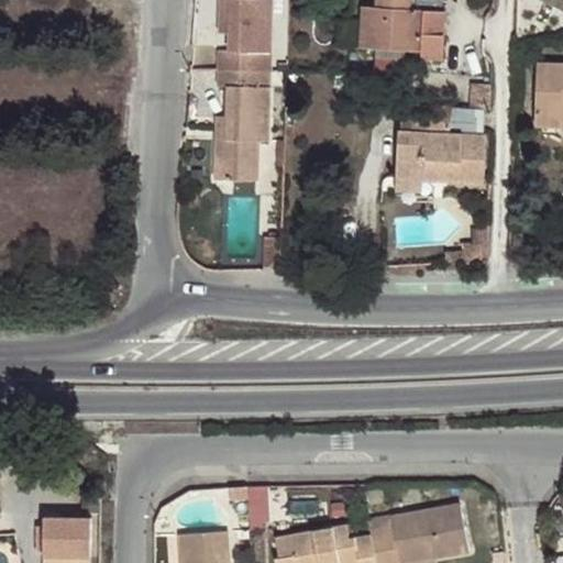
[(218,50),(217,69),(271,70),(273,0),(218,0),(219,11),(230,11),(230,33),(229,51),(218,50)]
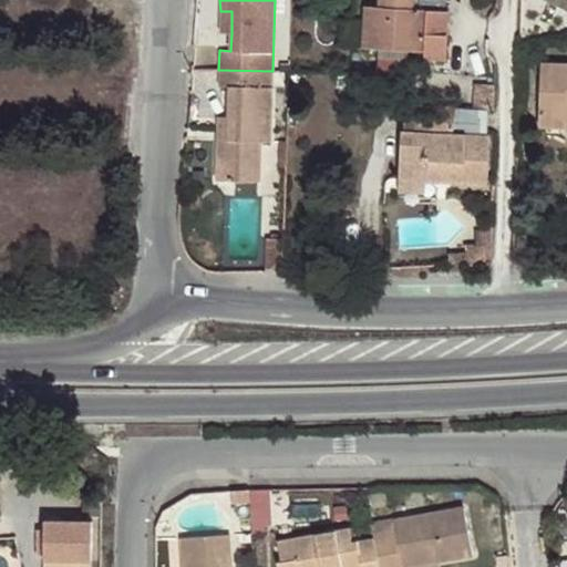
[(378,0),(379,6),(364,6),(363,45),(425,50),(424,58),(445,59),(447,10),(413,9),(412,0),(378,0)]
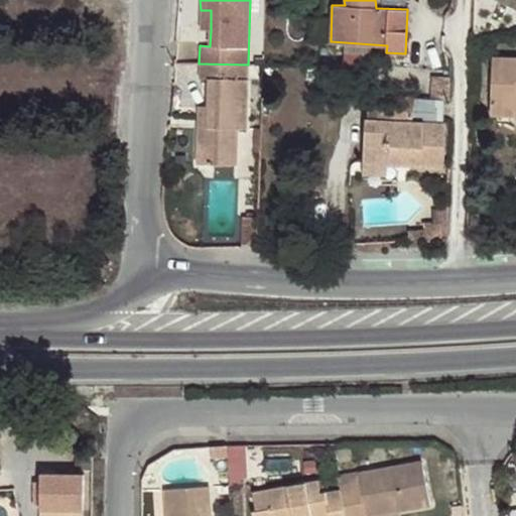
[(200,29),(211,30),(211,10),(201,10),(200,29)]
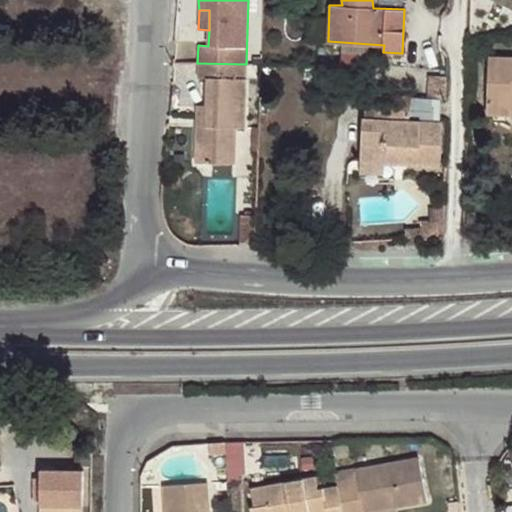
[(509,116),(510,110),(510,102),(511,102),(511,56),(488,56),(487,115),(509,116)]
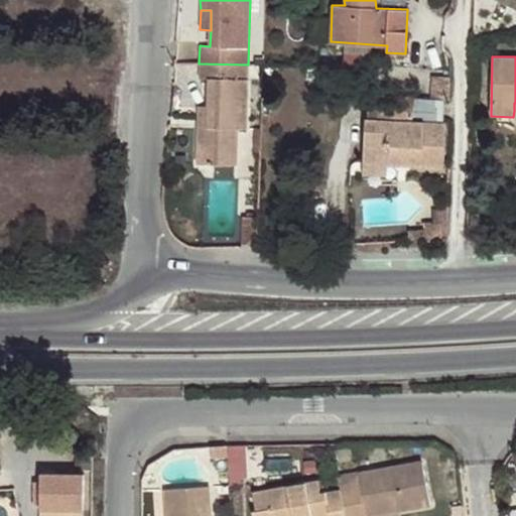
[(248,65),(199,63),(199,79),(209,79),(208,106),(207,123),(197,123),(197,163),(236,165),(236,127),(247,128),(248,65)]
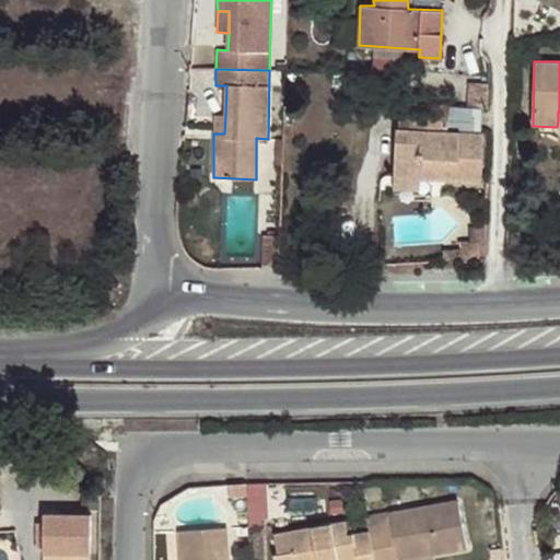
[(487,111),(488,88),(488,84),(468,84),(468,86),(467,108),(480,109),(487,111)]
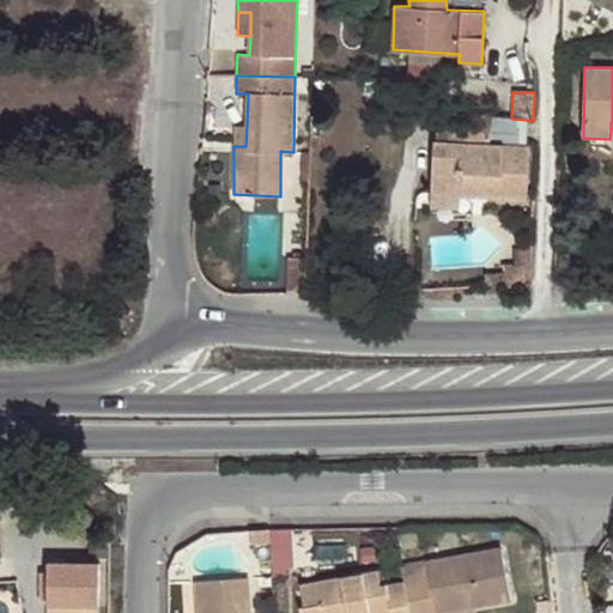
[(493,117),(436,114),(435,141),(491,145),(492,139),(493,117)]
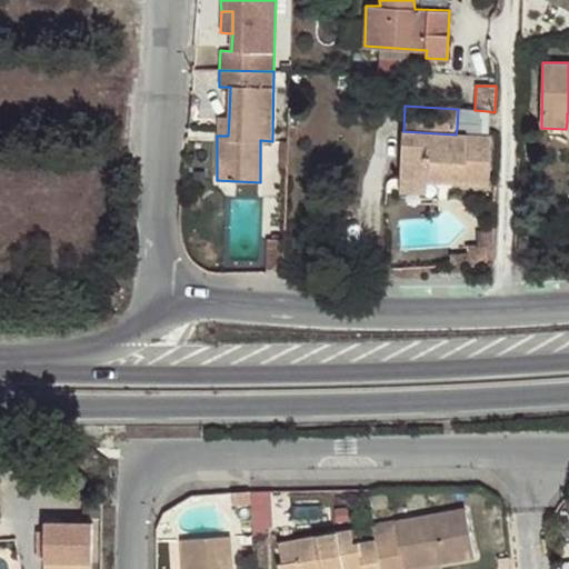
[(488,111),(475,110),(458,109),(457,129),(487,131),(488,111)]
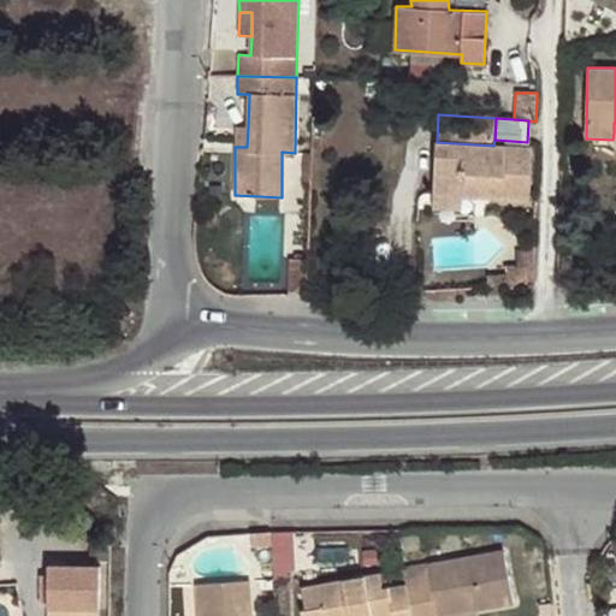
[(247,147),(248,126),(236,126),(235,147),(247,147)]
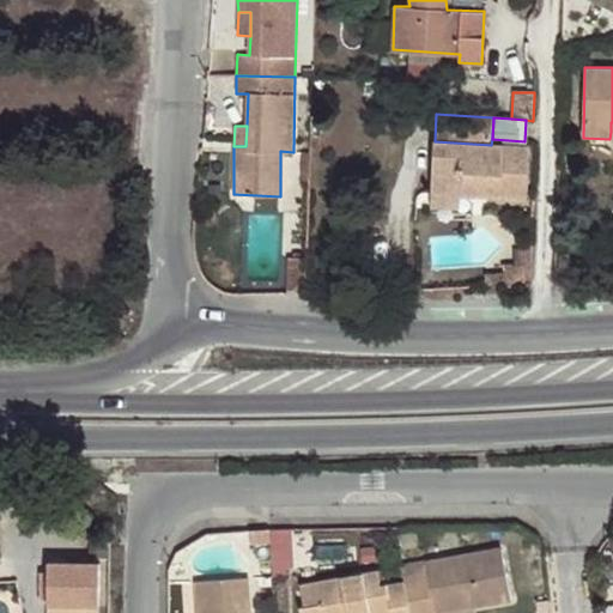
[(435,141),(432,194),(461,196),(527,201),(530,147),(491,145),(435,141)]
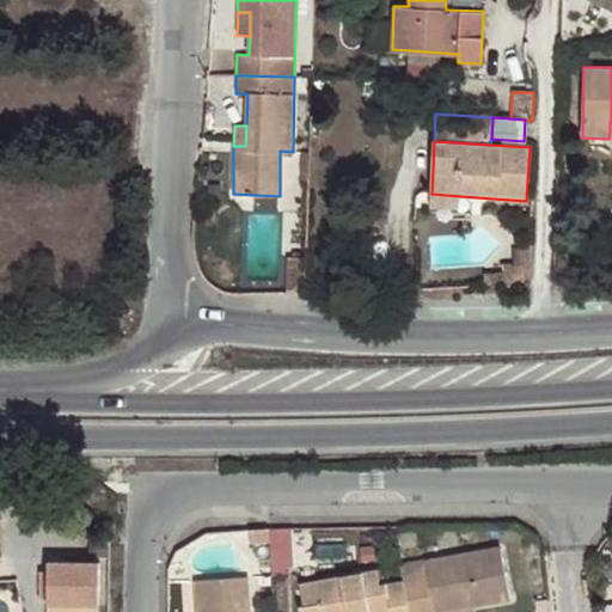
[(460,196),(432,194),(430,207),(459,208),(460,196)]
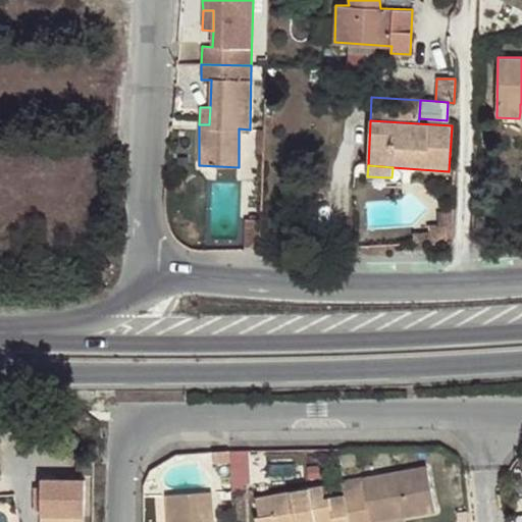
[(246,219),(245,250),(261,250),(261,220),(246,219)]
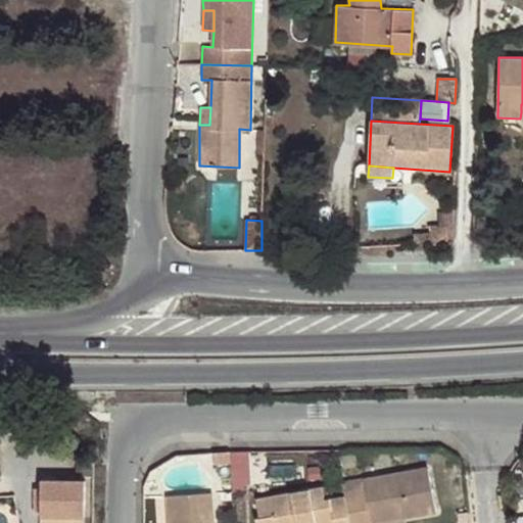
[(230,462),(229,453),(212,453),(214,463),(230,462)]
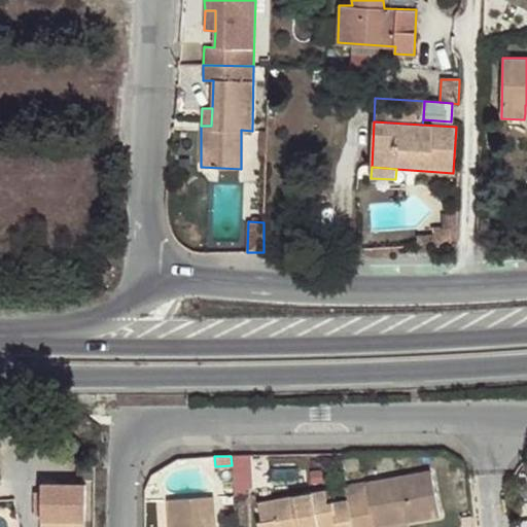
[(256,456),(256,485),(271,485),(271,456),(256,456)]
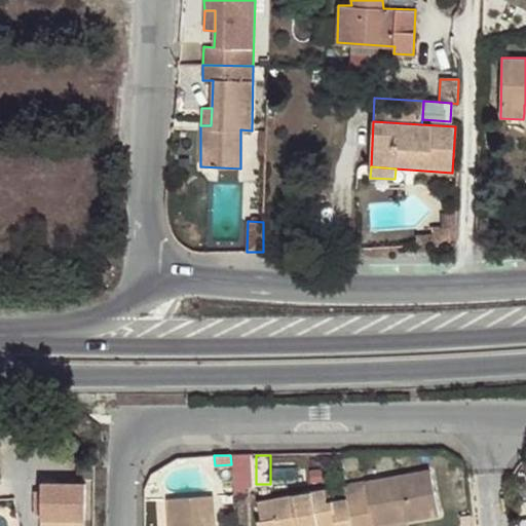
[(367,491),(345,493),(346,498),(351,525),(378,525),(406,521),(438,516),(429,470),(366,482),(367,491)]
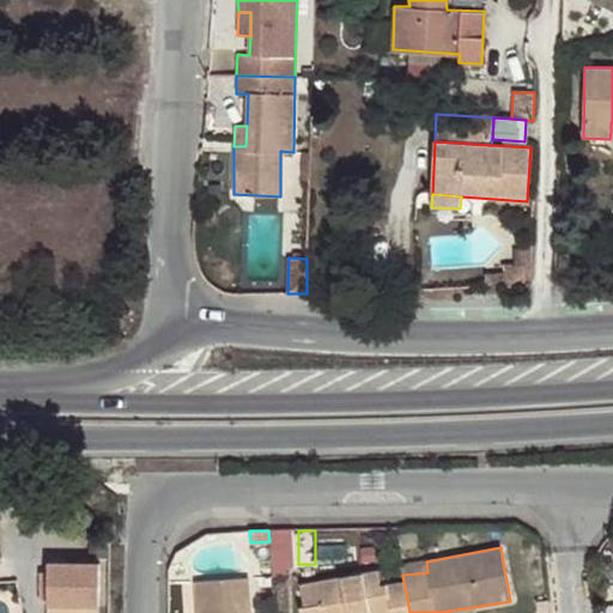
[(410,612),(404,581),(381,586),(378,570),(299,584),(304,607),(299,607),(299,612),(410,612)]
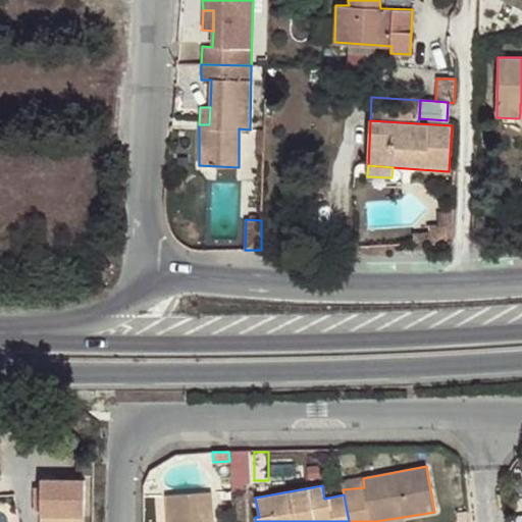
[(85,521),(87,494),(46,491),(44,521),(85,521)]
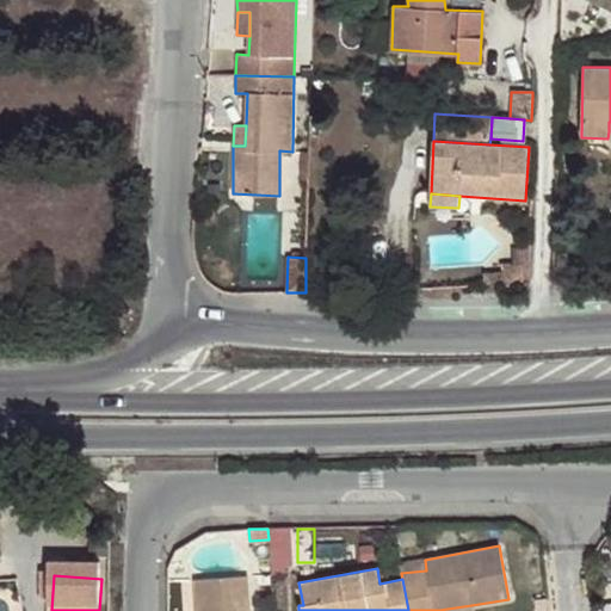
[(251,610),(248,576),(195,579),(196,610),(251,610)]
